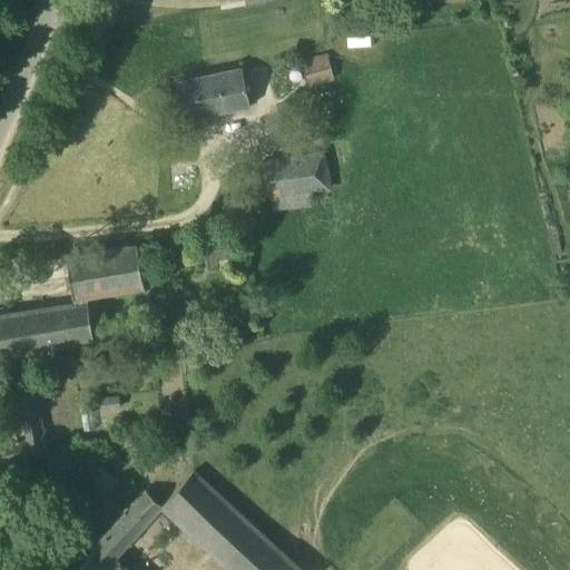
[(310,58),(302,60),(310,87),(313,87),(321,85),(334,80),(327,53),(326,53),(310,58)]
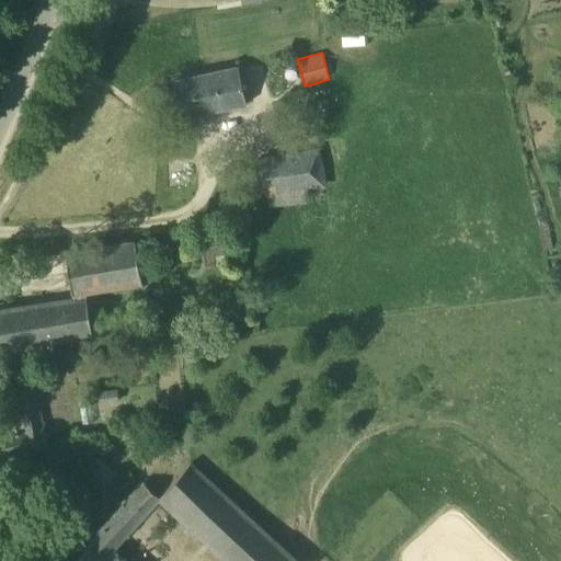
[(247,104),(240,67),(174,81),(182,118),(247,104)]
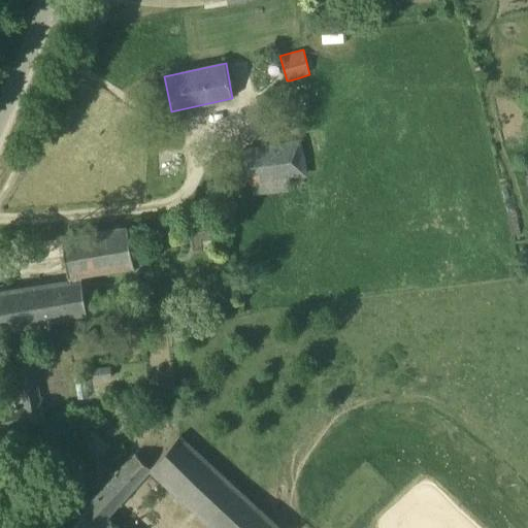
[(253,198),(288,193),(286,180),(307,177),(304,156),(318,154),(316,138),(241,149),(246,186),(251,185),(253,198)]
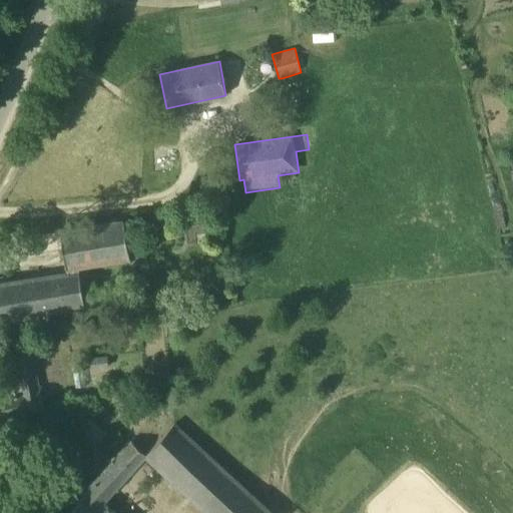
[(130,260),(124,221),(98,225),(60,231),(67,276),(0,286),(0,320),(85,307),(78,268),(130,260)]
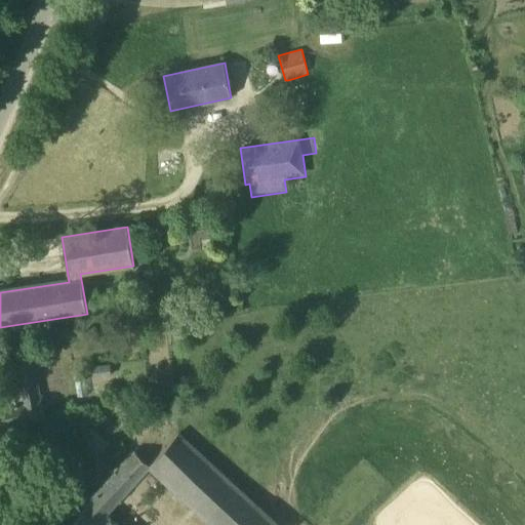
[(32,362),(14,366),(18,391),(7,392),(9,405),(0,406),(0,427),(0,430),(46,419),(42,399),(40,399),(32,362)]
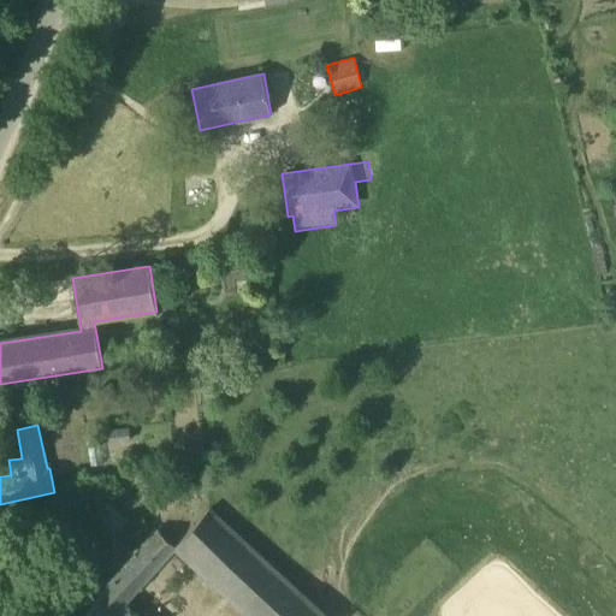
[(108,445),(130,443),(129,427),(107,430),(108,445)]
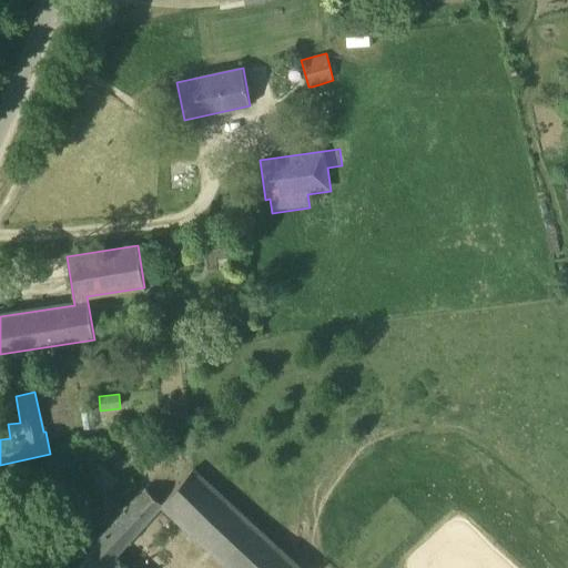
[(161,503),(160,505),(229,567),(300,567),(193,469),(192,469),(161,503)]
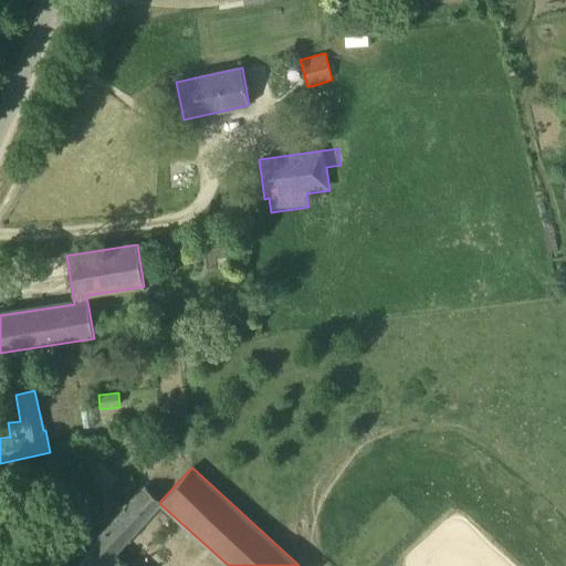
[(159,503),(160,501),(146,488),(119,515),(72,565),(125,565),(112,554),(159,503)]
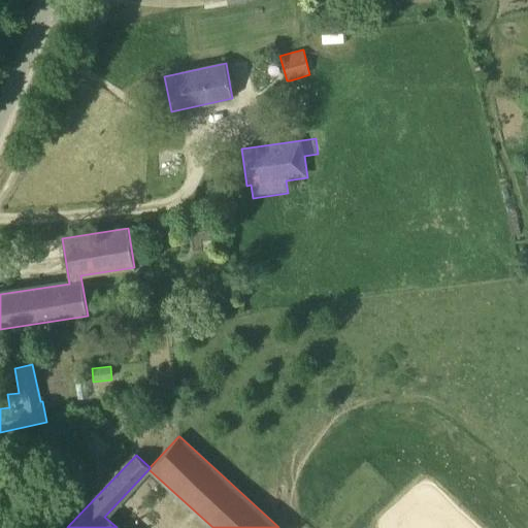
All buildings are outlined.
